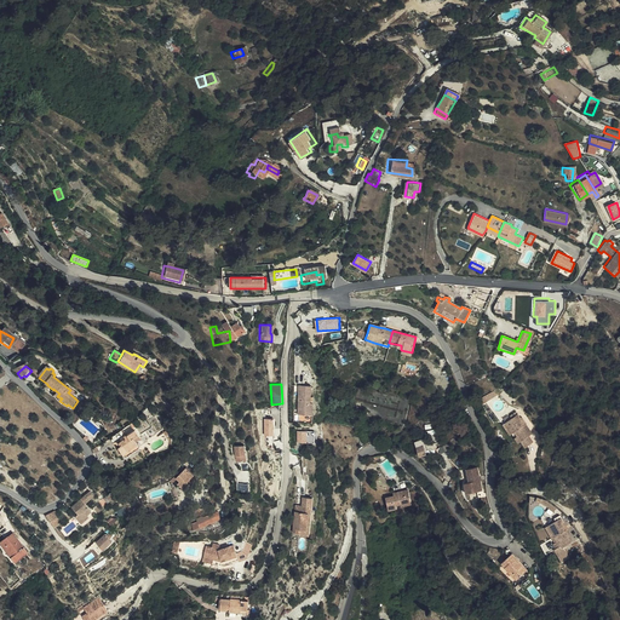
[(299,385),(298,396),(313,396),(313,385),(299,385)]
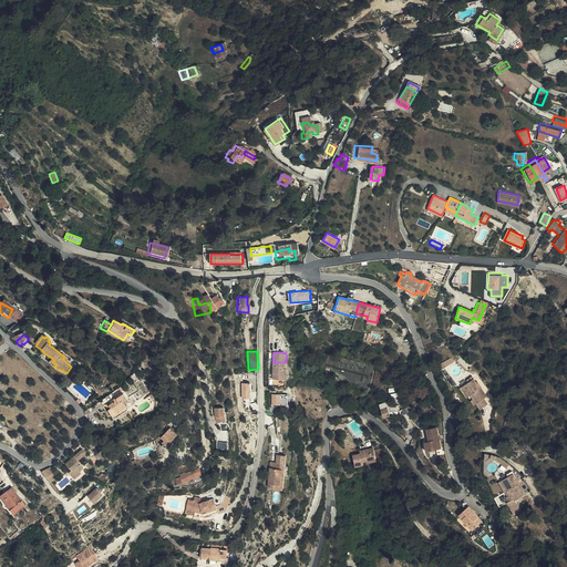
[(286,362),(272,362),(271,379),(275,379),(275,384),(285,385),(286,362)]
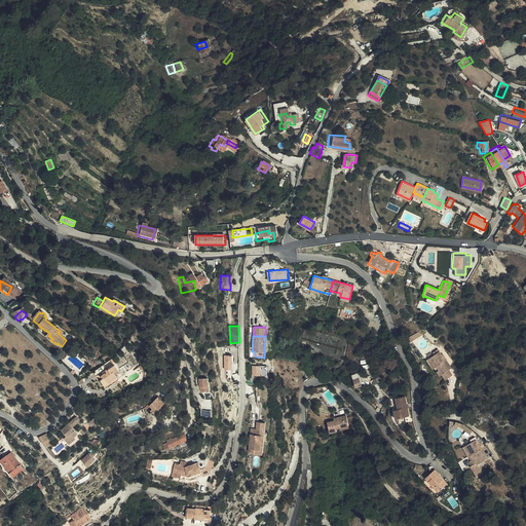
[(435,367),(440,375),(443,379),(449,376),(446,371),(449,369),(443,361),(441,362),(438,357),(439,354),(436,348),(430,352),(431,354),(425,359),(431,368),(435,367)]
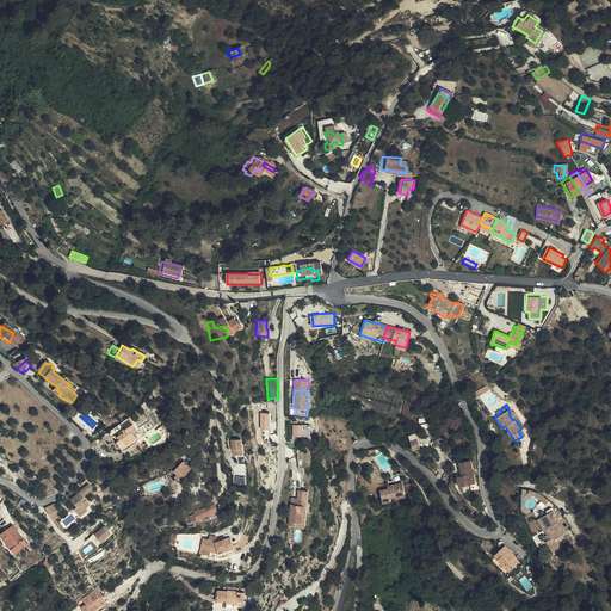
[(81,419),(96,433),(102,425),(87,412),(81,419)]
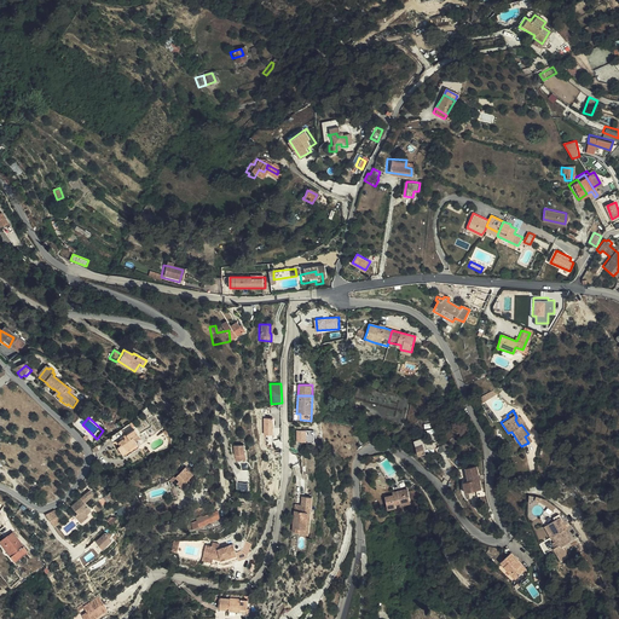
[(264,435),(275,435),(275,417),(264,418),(264,435)]
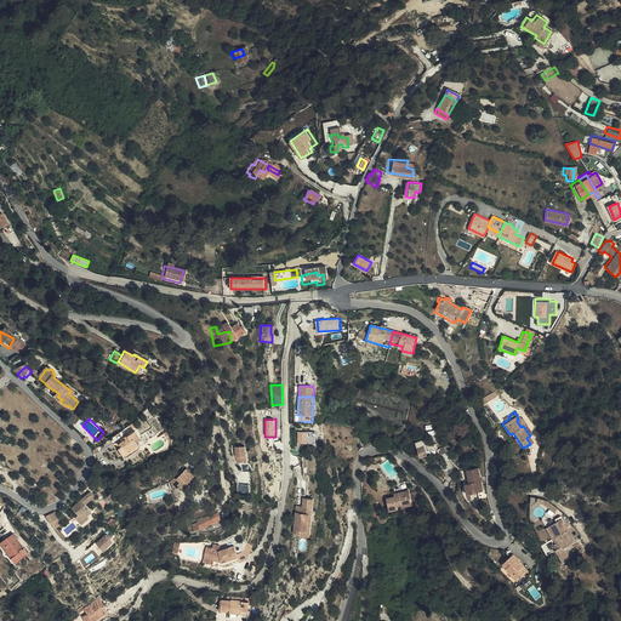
[(134,423),(124,427),(127,433),(136,429),(134,423)]
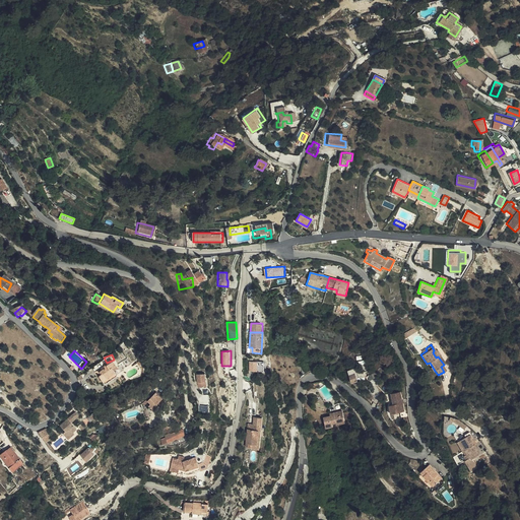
[(425,366),(427,364),(420,354),(418,355),(425,366)]
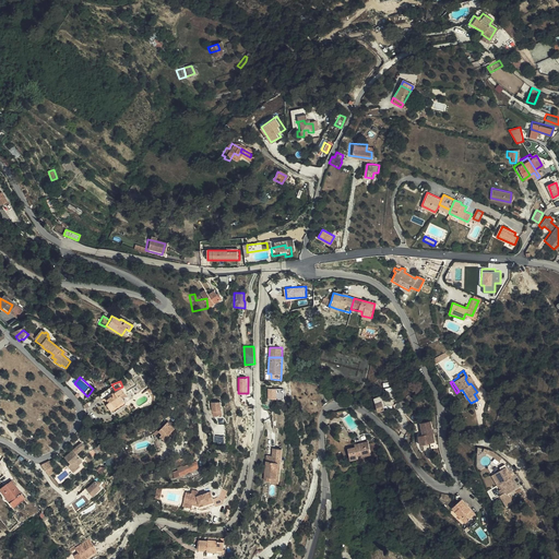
[(285,399),(284,388),(268,389),(269,400),(285,399)]
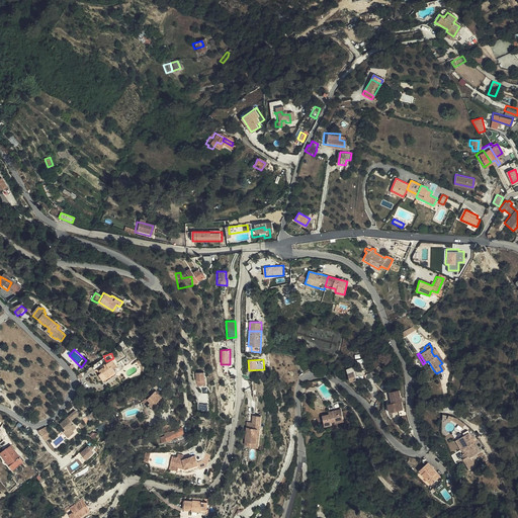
[(103,378),(99,382),(102,385),(114,375),(111,371),(115,368),(109,360),(101,367),(102,368),(96,373),(99,376),(101,375),(103,378)]
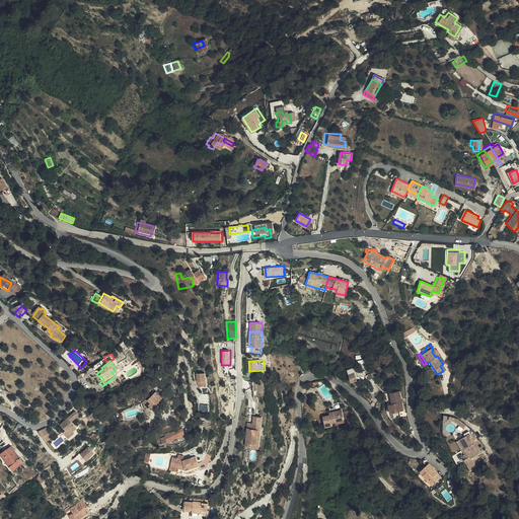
[(207,386),(206,373),(197,374),(198,387),(207,386)]
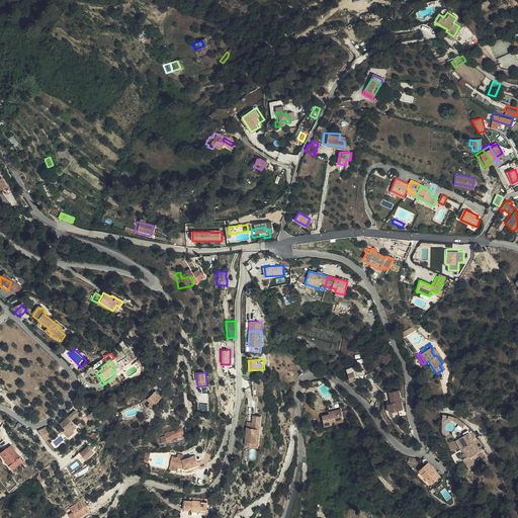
[(347,381),(353,379),(352,372),(346,373),(345,374),(347,381)]
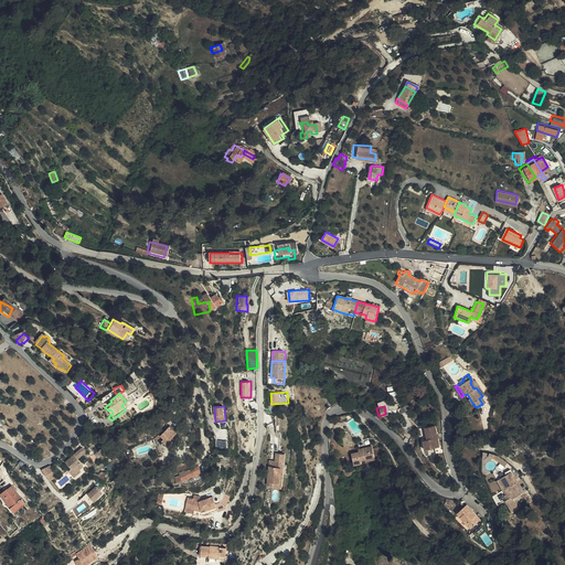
[(164,444),(172,436),(170,434),(173,430),(168,425),(159,434),(162,437),(160,439),(164,444)]
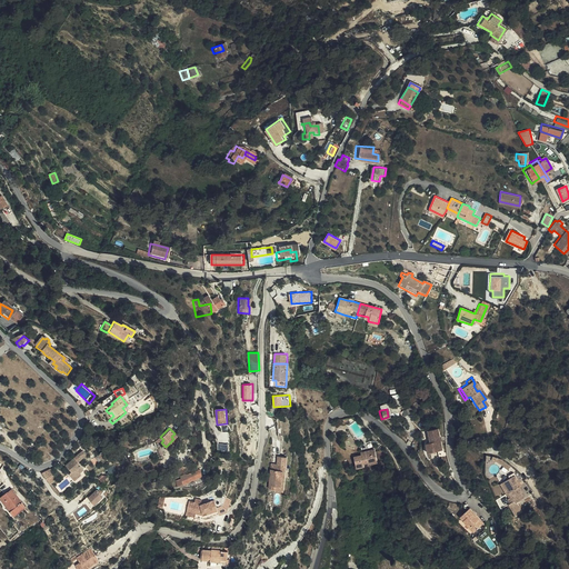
[(441,449),(437,428),(428,430),(430,441),(425,443),(427,452),(441,449)]
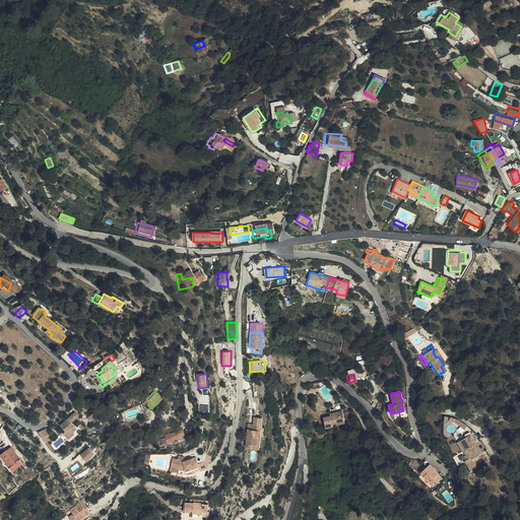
[(57,427),(62,434),(69,428),(67,426),(71,421),(68,417),(75,411),(71,407),(56,420),(60,425),(57,427)]
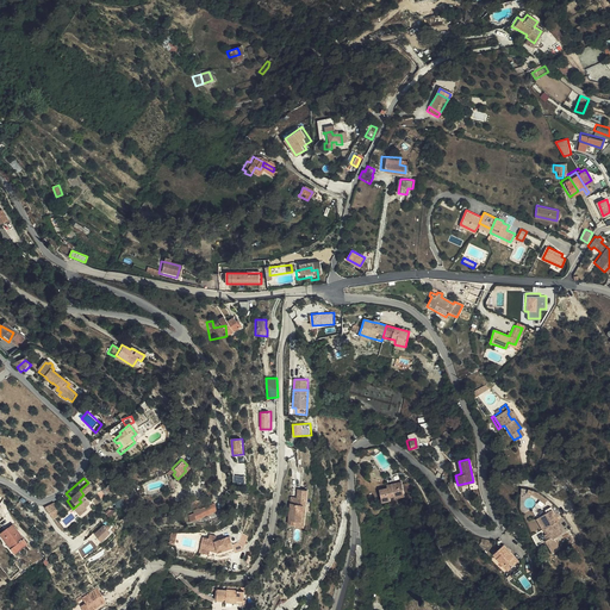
[(406,493),(403,481),(390,484),(390,486),(381,489),(384,500),(392,498),(392,497),(406,493)]
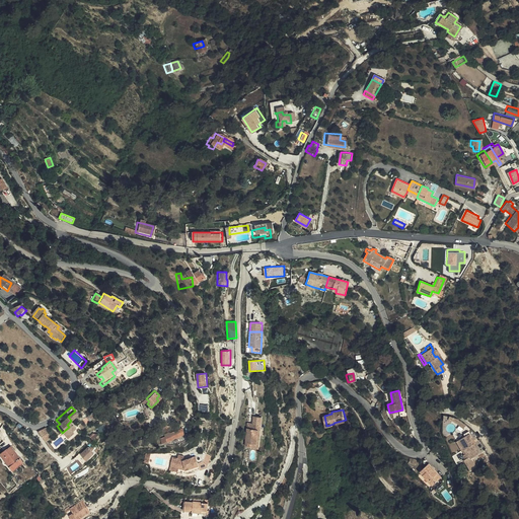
[(258,429),(262,429),(263,417),(253,416),(253,423),(252,426),(248,425),(246,444),(251,445),(251,442),(257,442),(258,429)]
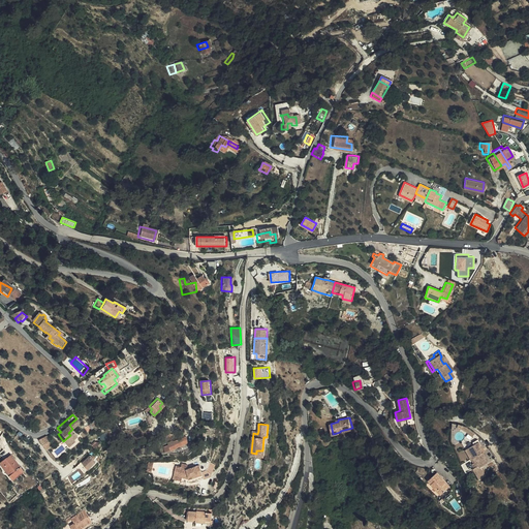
[(469,436),(461,430),(459,433),(466,439),(469,436)]
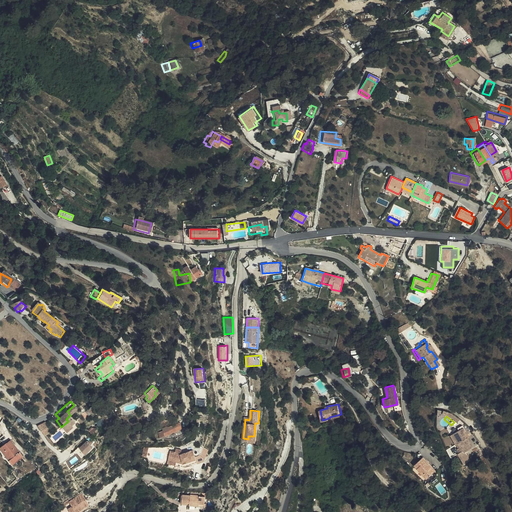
[(161,428),(162,433),(163,434),(183,425),(182,417),(166,425),(161,428)]
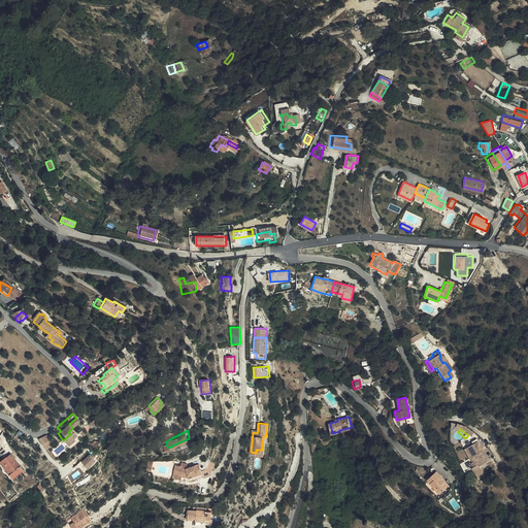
[(45,434),(38,441),(43,447),(47,443),(51,447),(54,443),(45,434)]
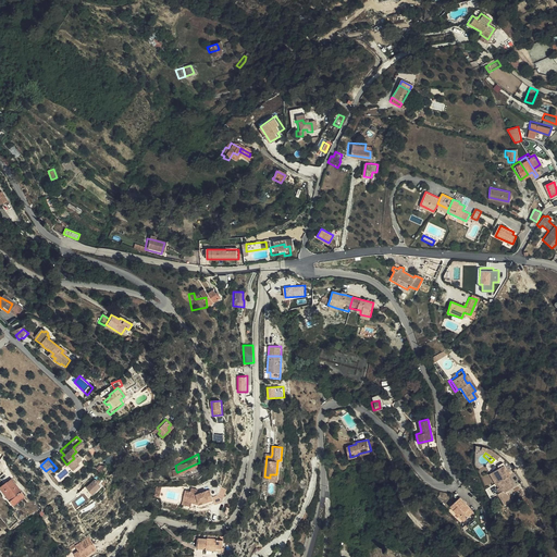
[(279,480),(281,460),(277,460),(276,474),(270,474),(270,478),(270,479),(279,480)]
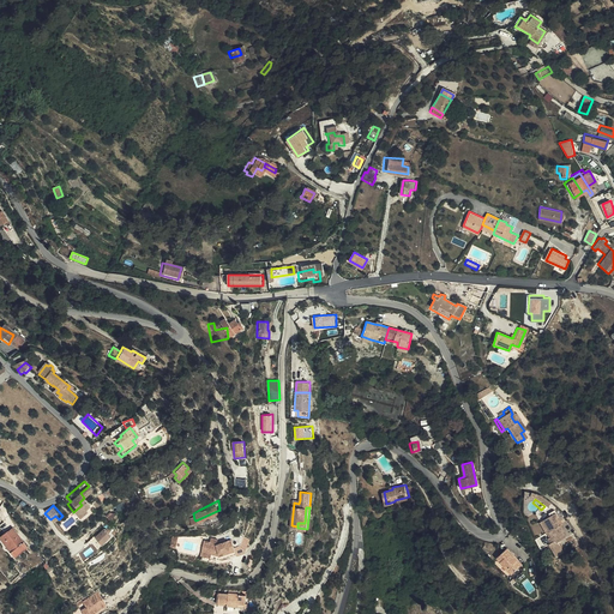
[(558,535),(554,527),(552,529),(549,525),(552,524),(549,521),(552,519),(548,512),(543,516),(545,519),(540,521),(545,531),(542,533),(545,539),(543,539),(546,543),(542,545),(541,546),(545,552),(553,548),(552,545),(559,541),(557,535),(558,535)]
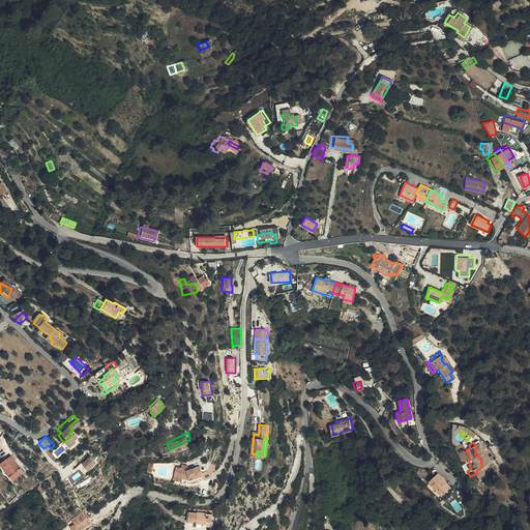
[(77,459),(83,464),(90,457),(84,450),(77,459)]
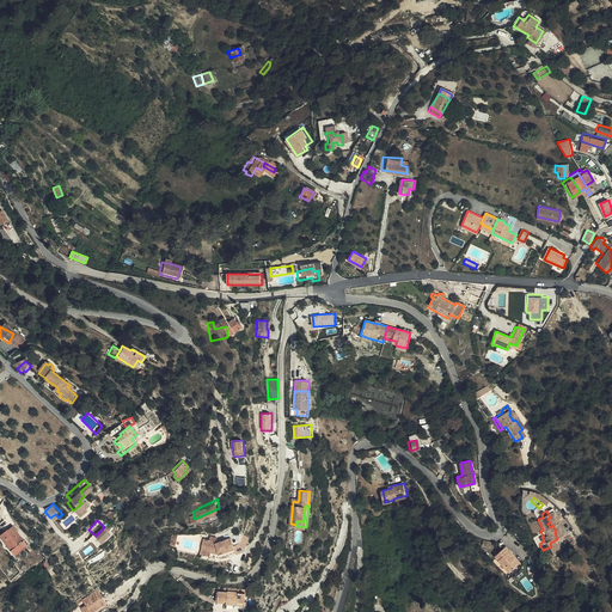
[(4,546),(8,552),(20,544),(6,524),(0,527),(0,537),(5,544),(4,546)]
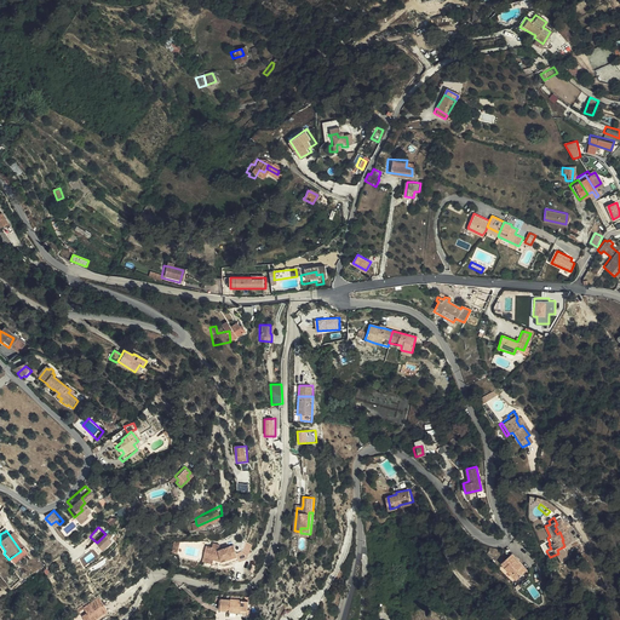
[(207,547),(206,557),(214,558),(223,560),(223,557),(228,556),(229,560),(239,554),(235,544),(222,549),(222,545),(213,544),(213,547),(207,547)]
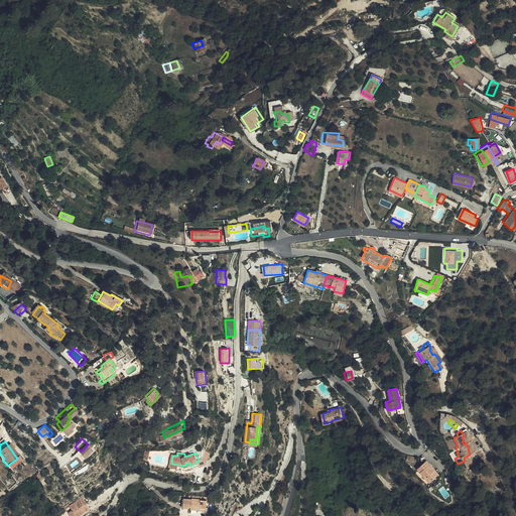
[(422,468),(420,470),(421,471),(427,476),(430,477),(433,477),(434,476),(424,461),(419,465),(422,468)]
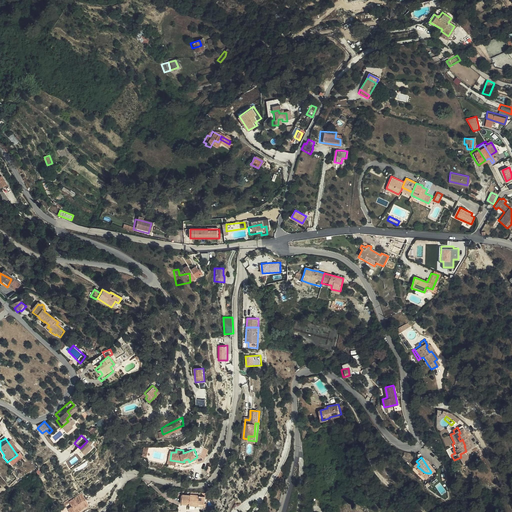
[(464,463),(461,457),(454,460),(457,467),(464,463)]
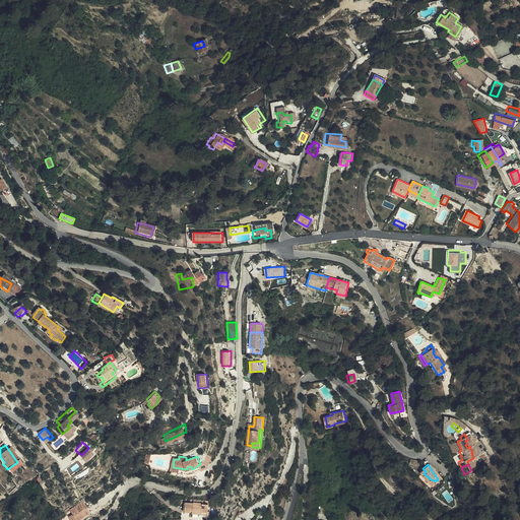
[(421,475),(425,480),(430,484),(432,485),(437,480),(434,480),(431,479),(425,474),(424,473),(421,475)]
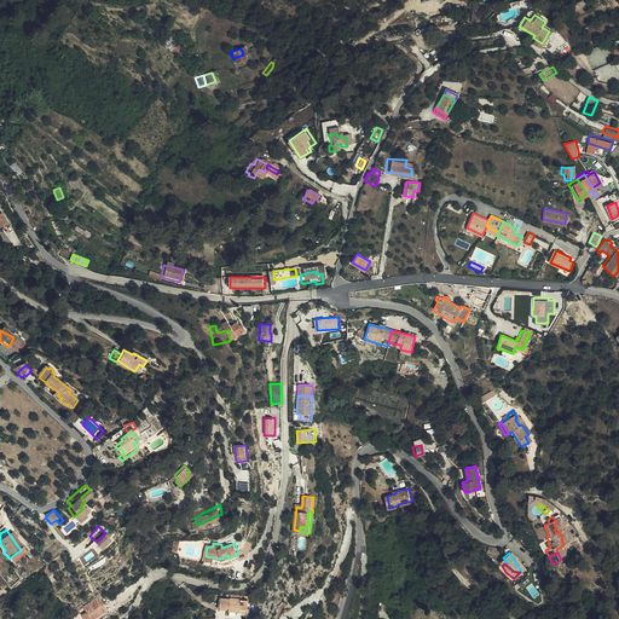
[(97,591),(81,601),(85,606),(80,609),(85,617),(93,611),(105,603),(97,591)]
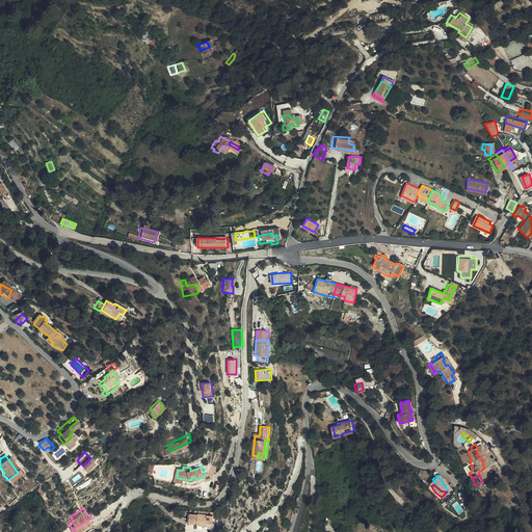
[(197,525),(213,526),(214,515),(210,515),(210,514),(200,513),(200,515),(189,514),(188,523),(195,523),(195,522),(197,522),(197,525)]
